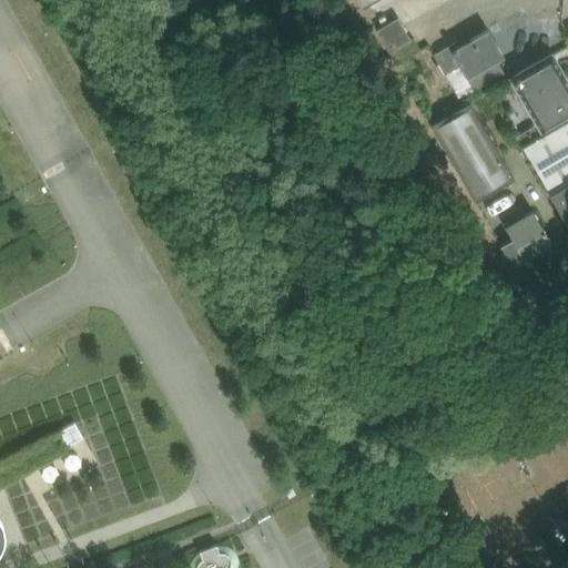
[(376,31),(389,53),(412,40),(398,18),(376,31)]
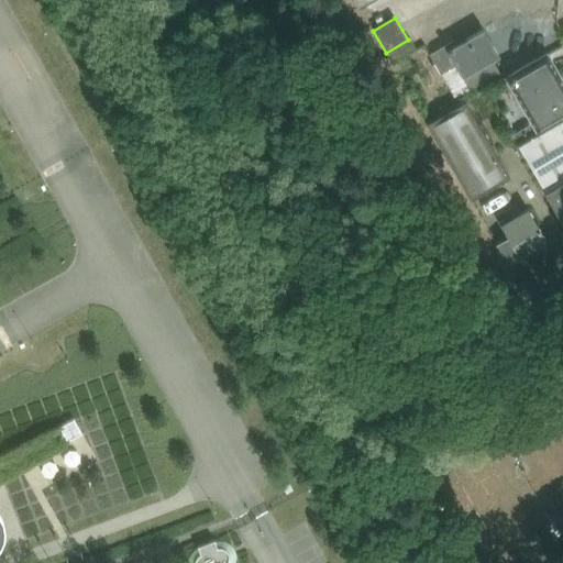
[(470,89),(499,72),(493,59),(498,56),(483,30),(455,45),(453,41),(429,55),(441,74),(455,65),(470,89)]
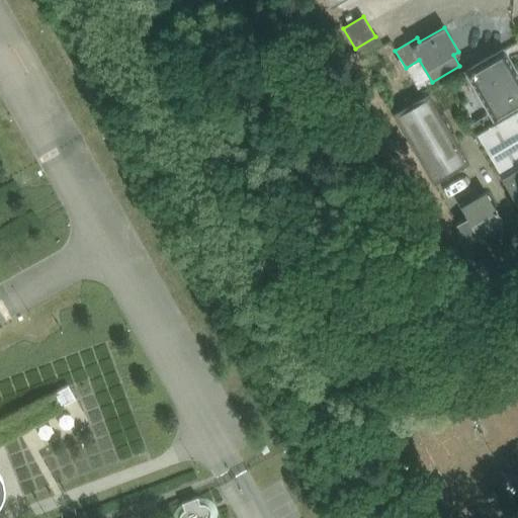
[(355,49),(361,59),(383,46),(376,35),(375,36),(355,49)]
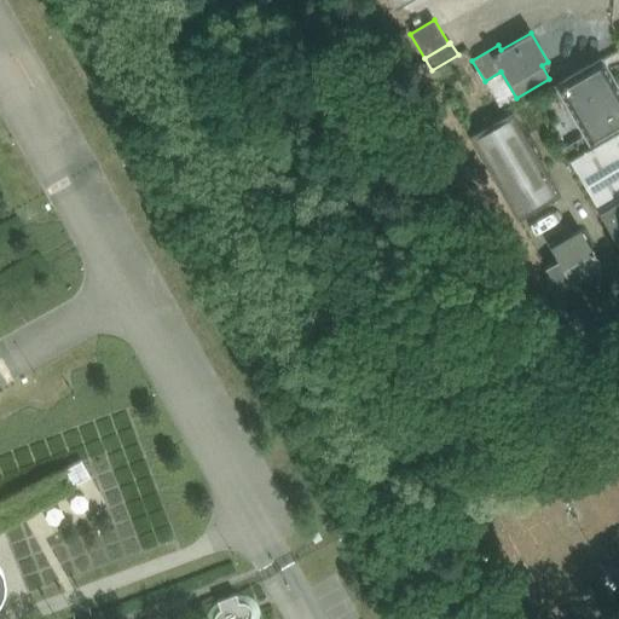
[(559,84),(595,145),(618,131),(618,88),(601,58),(559,84)]
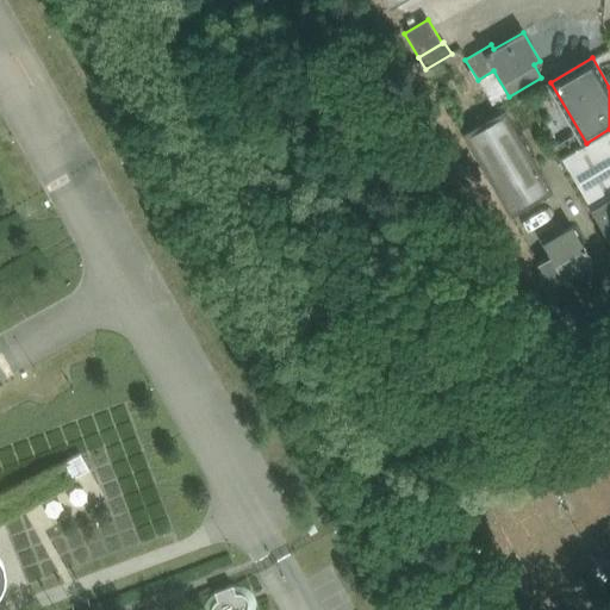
[(503,110),(462,134),(510,217),(552,192),(503,110)]
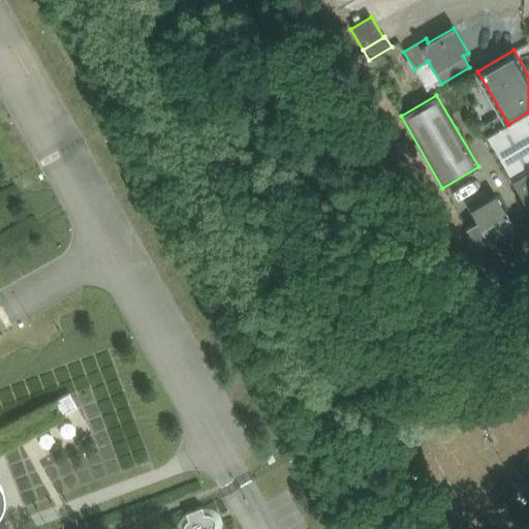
[(512,180),(528,169),(528,112),(508,124),(488,136),(512,180)]
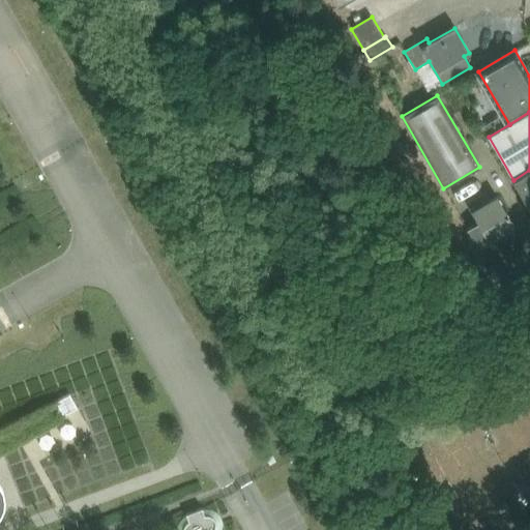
[(512,180),(529,211),(529,170),(513,180),(512,180)]
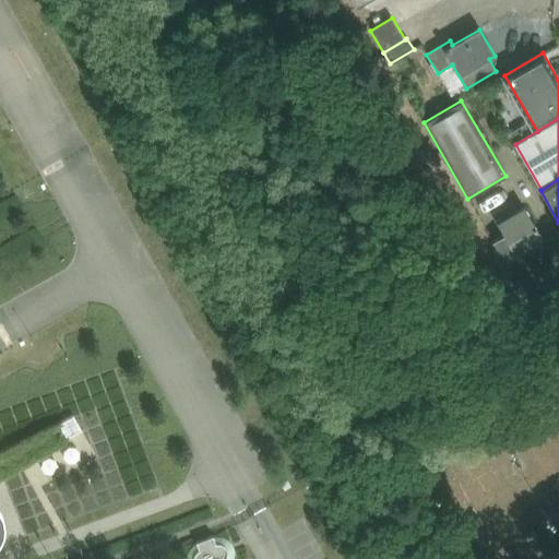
[(504,235),(492,241),(504,262),(543,239),(532,221),(524,207),(516,212),(512,204),(492,215),(504,235)]
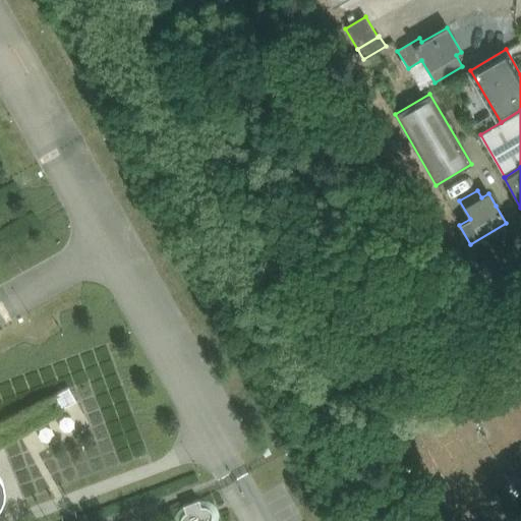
[(181,516),(180,520),(209,520),(211,520),(212,515),(211,510),(207,507),(200,507),(198,500),(183,506),(185,513),(181,516)]
